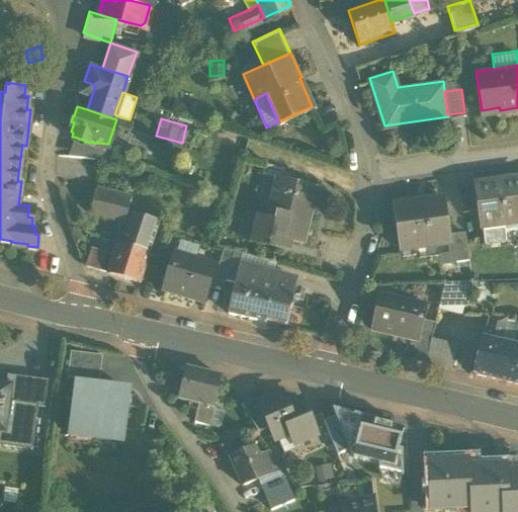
[(68,153),(106,156),(107,144),(88,142),(74,137),(68,153)]
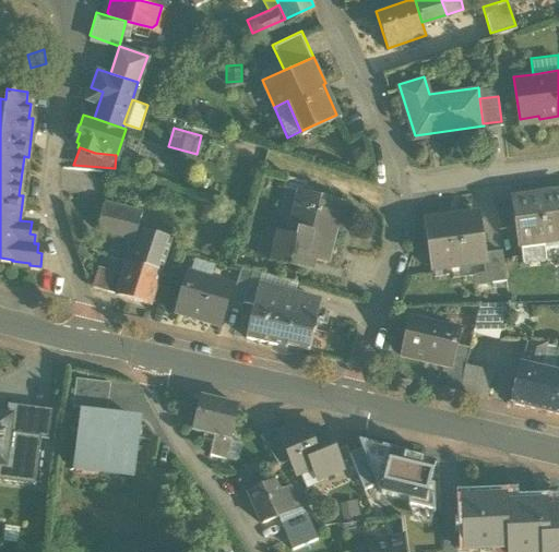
[(298,189),(304,190),(307,178),(285,171),(282,184),(298,189)]
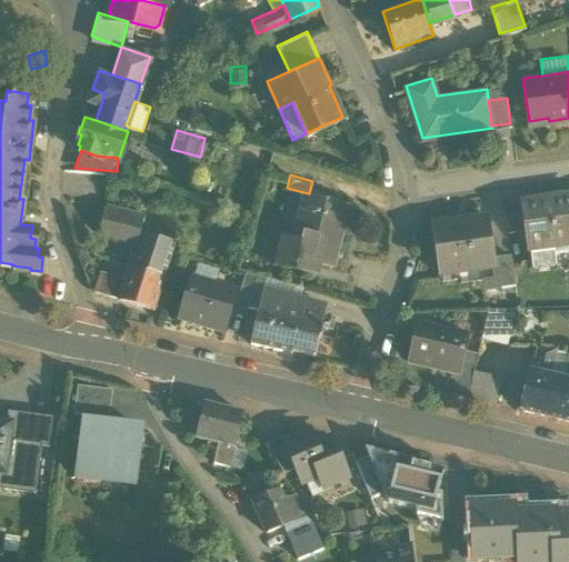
[(299,211),(292,239),(289,254),(313,260),(332,264),(343,219),(347,220),(351,203),(309,193),(303,192),(303,194),(307,194),(302,212),(299,211)]
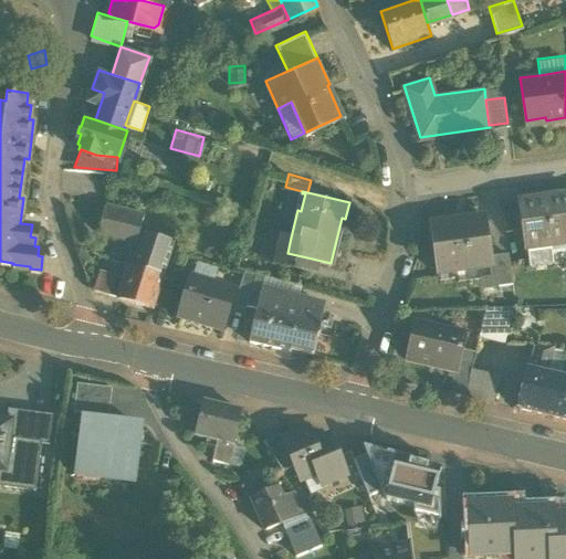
[(565,191),(517,198),(517,200),(522,228),(523,240),(548,236),(549,242),(565,240),(565,191)]
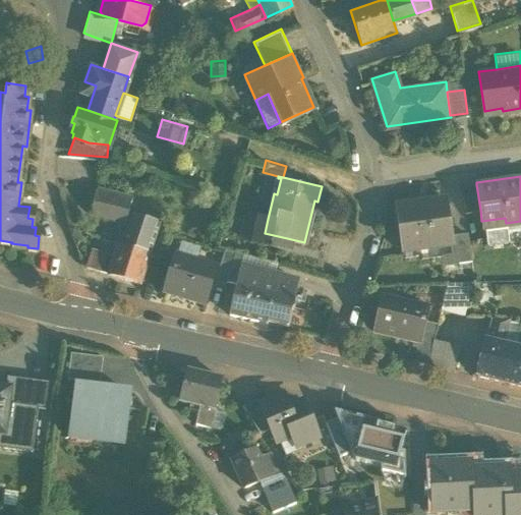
[(464,213),(480,210),(476,184),(461,186),(464,213)]
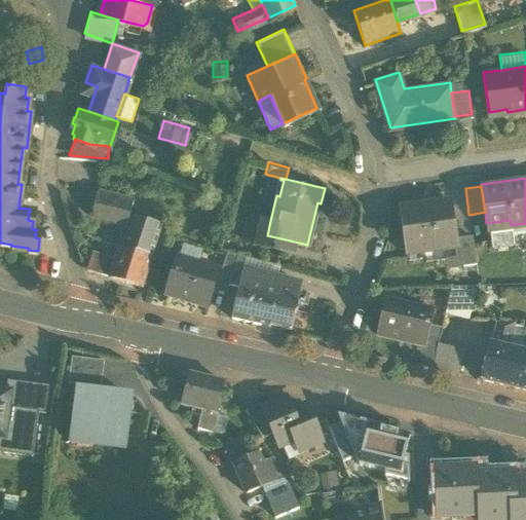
[(91,213),(124,222),(127,213),(129,214),(134,198),(98,189),(91,213)]
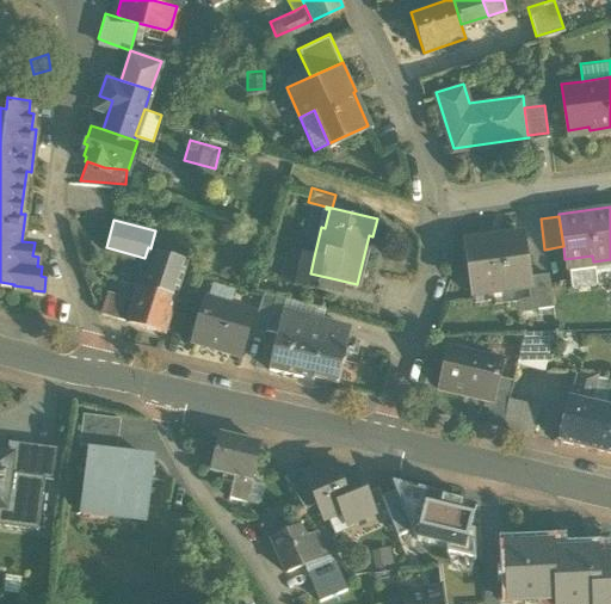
[(466,238),(473,291),(494,289),(494,287),(529,282),(529,276),(523,236),(486,242),(486,235),(466,238)]
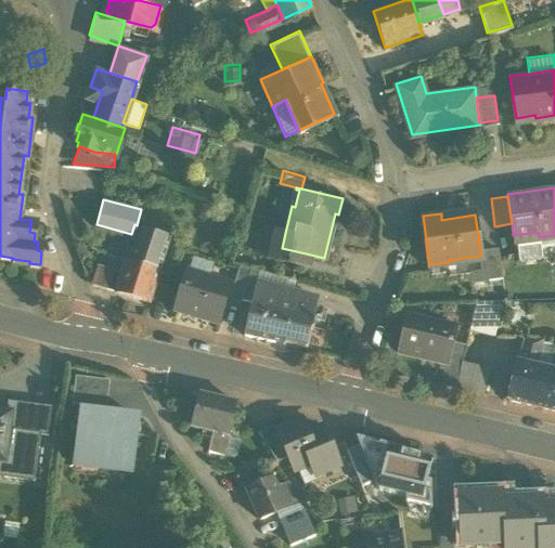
[(131,234),(125,256),(159,266),(169,234),(137,225),(134,224),(131,234)]
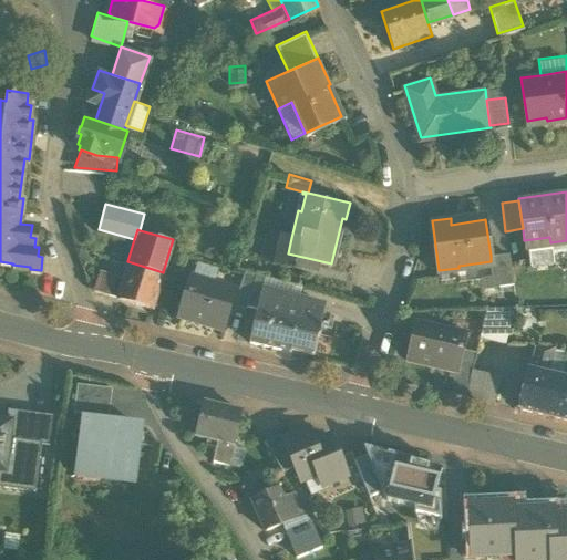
[(310,269),(312,259),(288,253),(291,238),(272,232),(266,258),(310,269)]
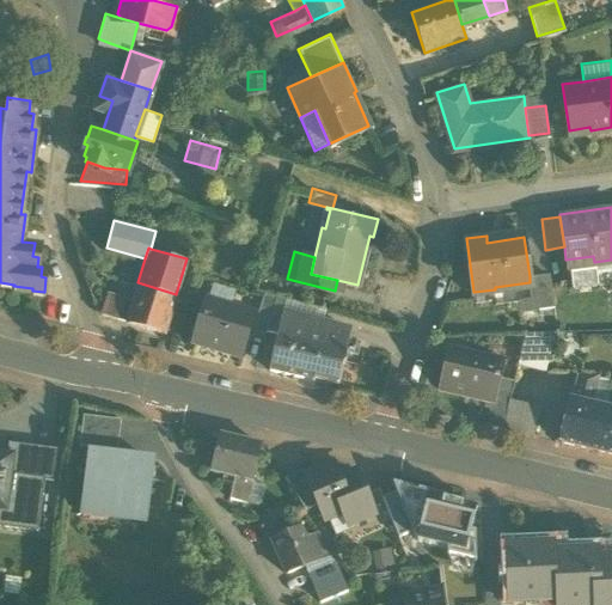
[(593,256),(565,260),(569,287),(597,285),(594,262),(593,256)]
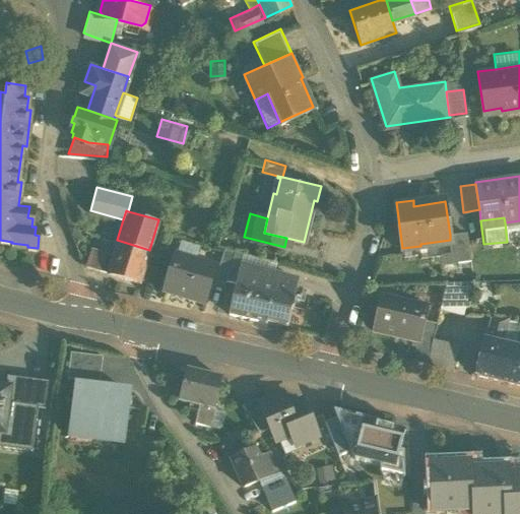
[(452,252),(454,262),(469,260),(466,233),(450,235),(450,240),(452,252)]
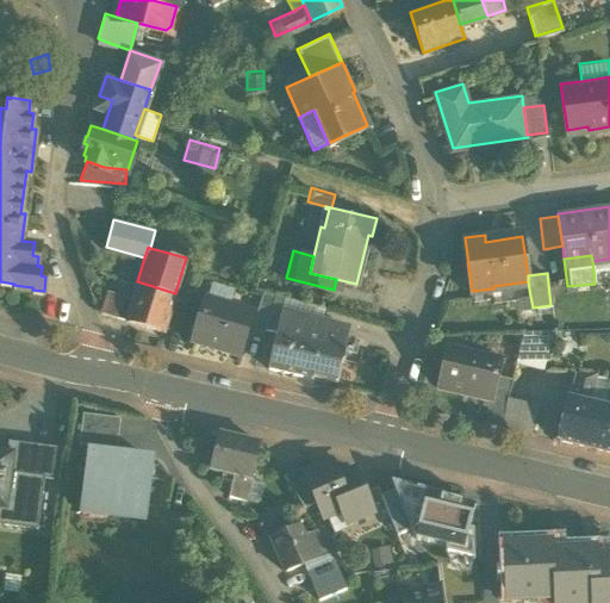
[(165,328),(175,293),(137,281),(128,317),(165,328)]
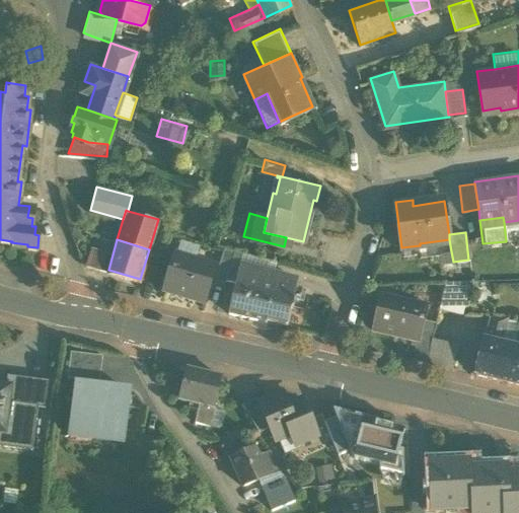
[(213,278),(225,281),(225,279),(235,248),(223,245),(213,278)]
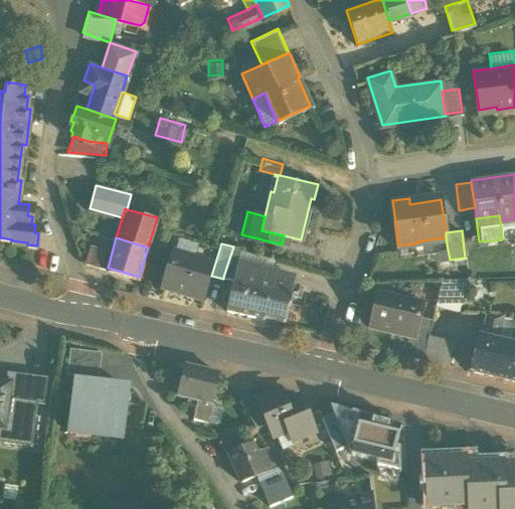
[(87,261),(98,265),(103,248),(92,245),(87,261)]
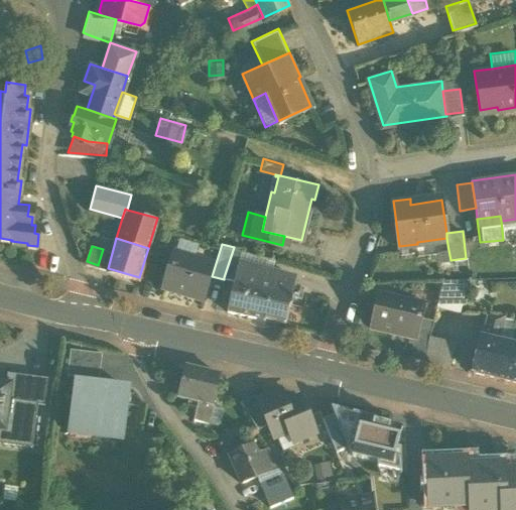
[(224,277),(233,279),(238,261),(258,266),(260,255),(234,247),(224,277)]
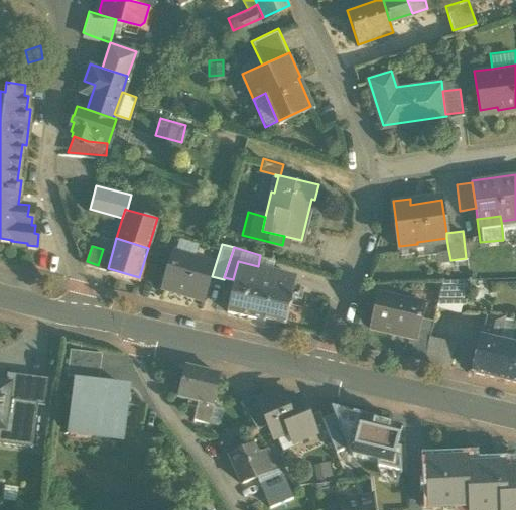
[(164,285),(202,296),(212,261),(175,250),(164,285)]
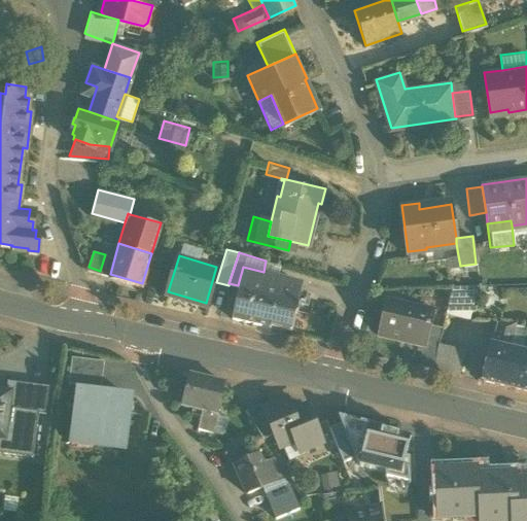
[(448,268),(460,266),(458,255),(446,257),(448,268)]
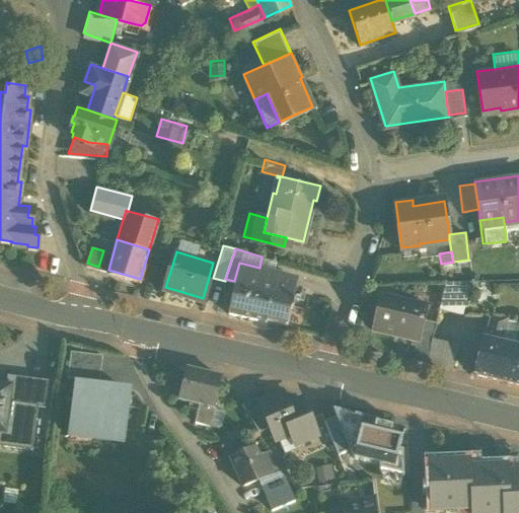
[(266,319),(285,324),(288,309),(290,309),(296,286),(292,285),(294,277),(260,268),(239,263),(234,281),(227,311),(265,320),(266,319)]
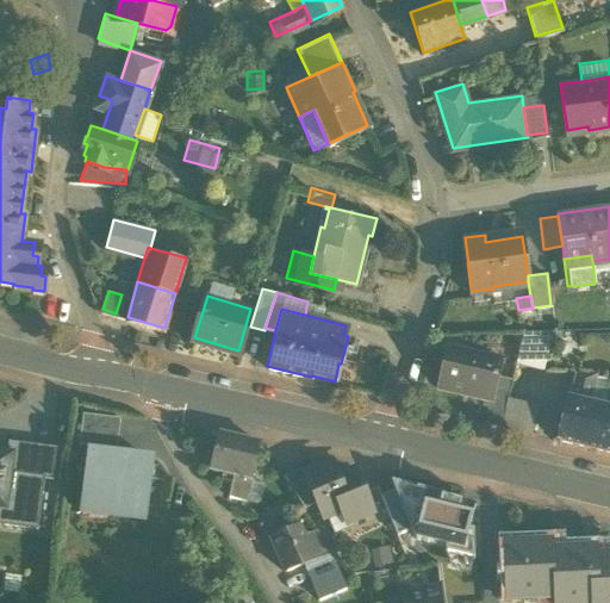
[(515,361),(540,367),(548,328),(523,329),(521,336),(515,361)]
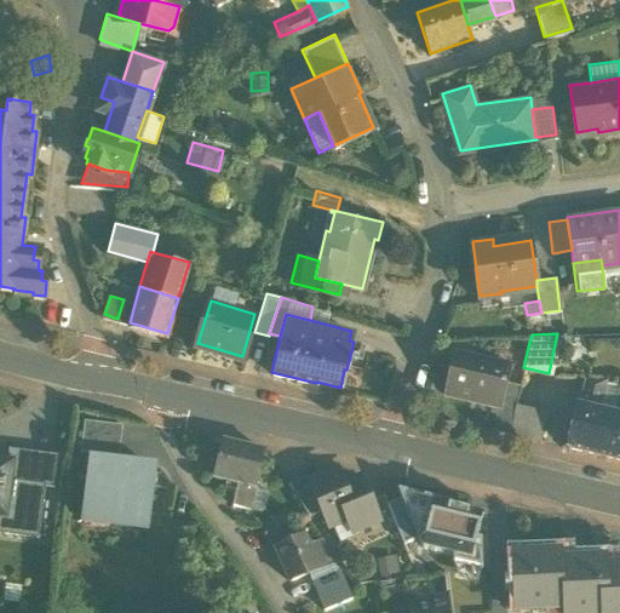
[(497,405),(499,406),(505,378),(509,364),(454,350),(445,393),(446,393),(447,391),(468,396),(468,399),(497,405)]
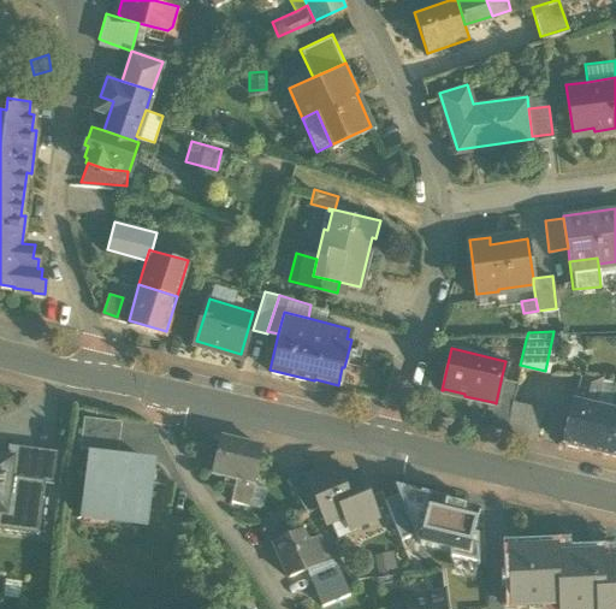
[(426,367),(421,382),(433,386),(438,371),(426,367)]
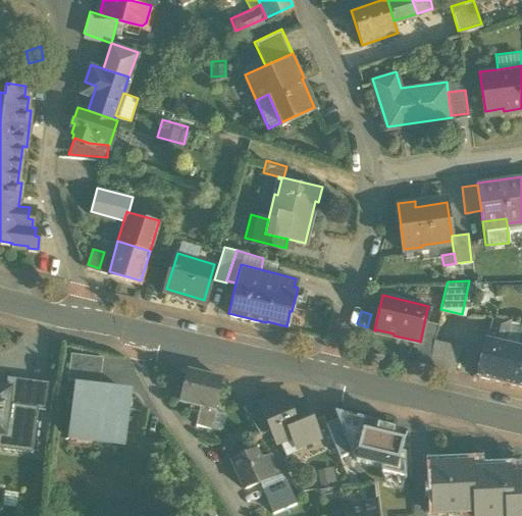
[(417,343),(432,346),(433,338),(437,321),(425,318),(420,342),(418,341),(417,343)]
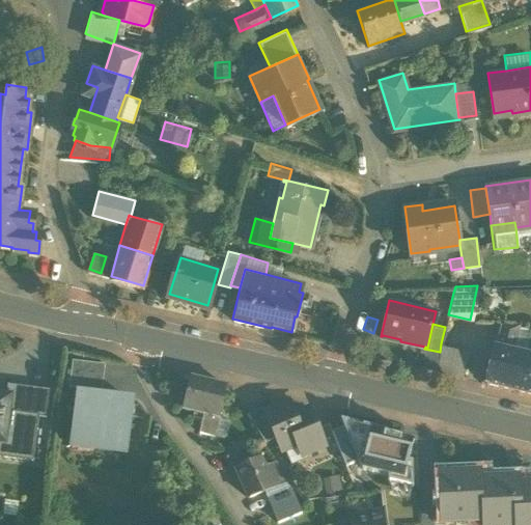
[(484,381),(530,392),(530,329),(498,325),(484,381)]
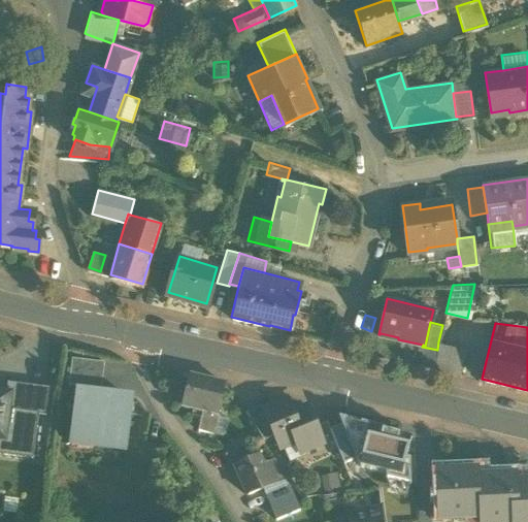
[(466,349),(438,341),(437,350),(433,367),(432,367),(460,374),(466,349)]
